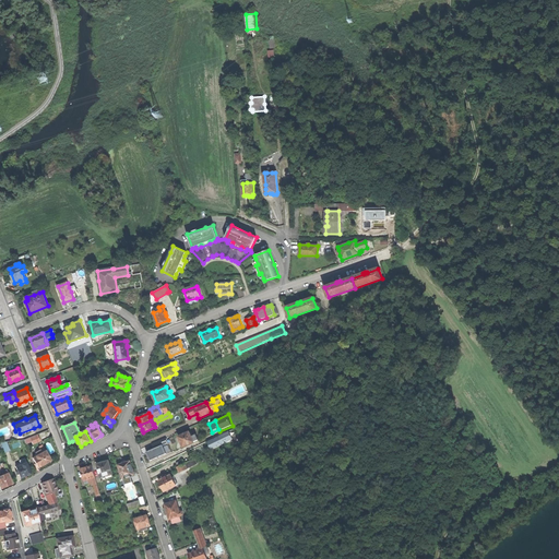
[(183,447),(194,442),(191,437),(190,431),(186,433),(183,435),(179,437),(183,447)]
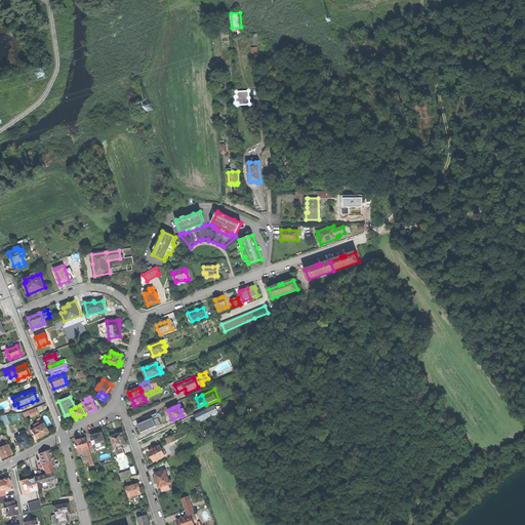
[(214,405),(195,414),(197,419),(199,418),(201,421),(218,413),(214,405)]
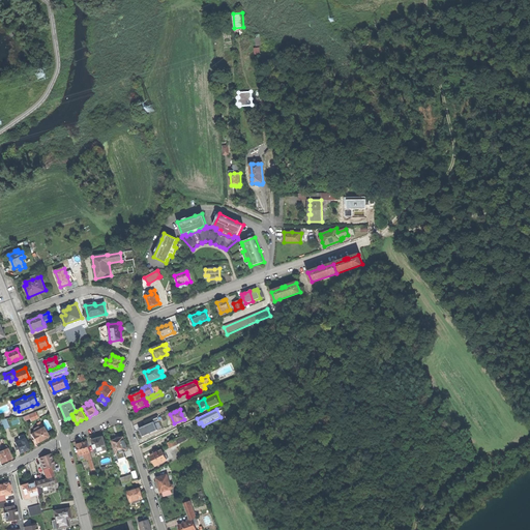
[(31,421),(38,418),(36,412),(29,415),(30,419),(31,421)]
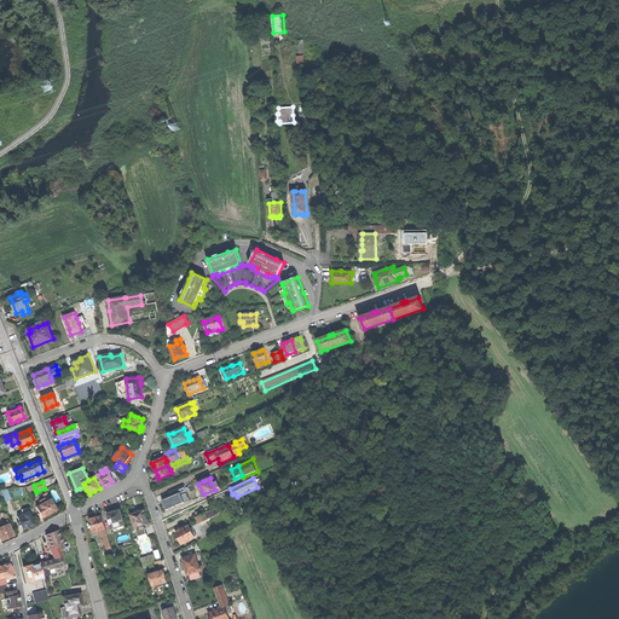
[(168,492),(171,497),(180,493),(186,491),(184,485),(168,492)]
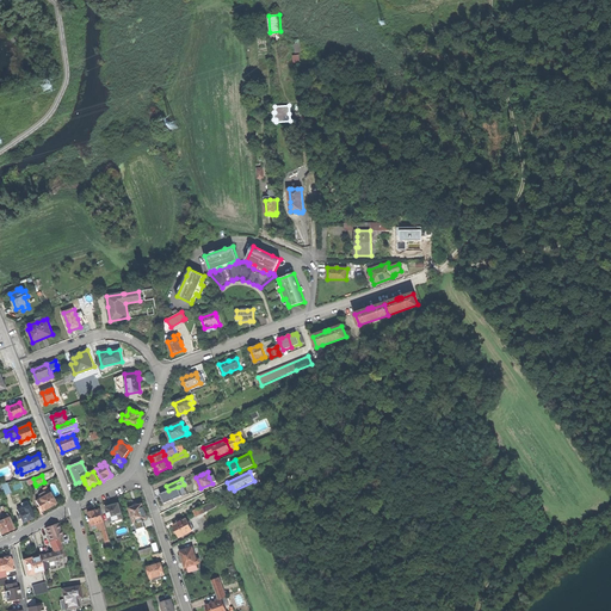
[(160,494),(165,504),(181,495),(178,487),(168,491),(165,492),(160,494)]
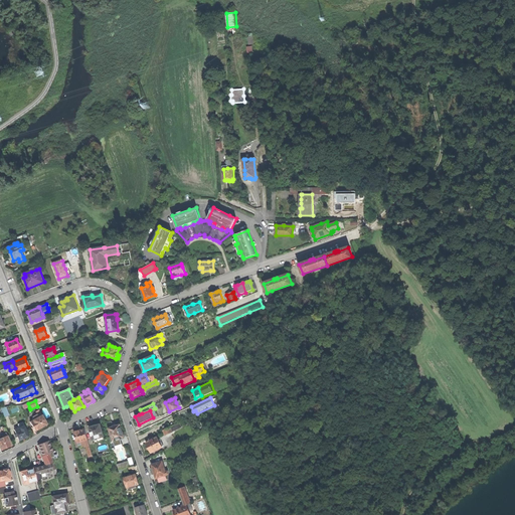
[(117,412),(112,413),(115,424),(117,424),(118,425),(121,424),(124,435),(126,435),(120,413),(117,412)]
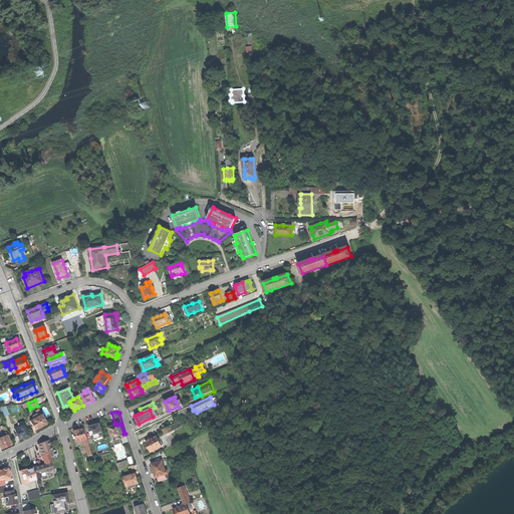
[(41,415),(38,417),(34,419),(30,421),(32,426),(35,430),(46,424),(41,415)]
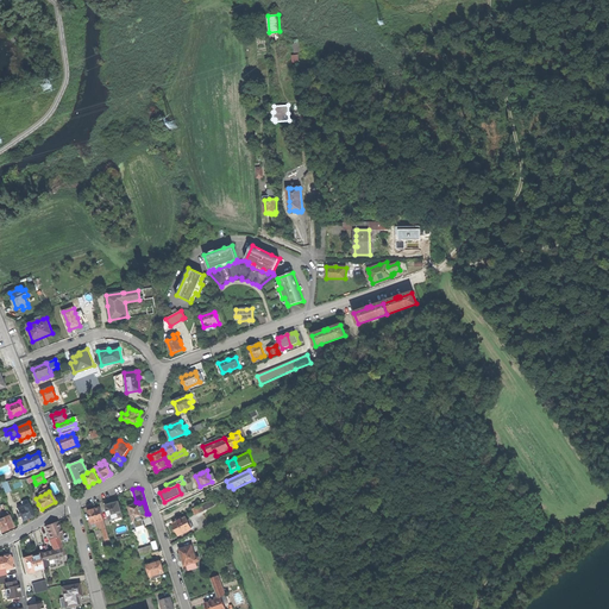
[(195,514),(215,504),(213,500),(193,509),(195,514)]
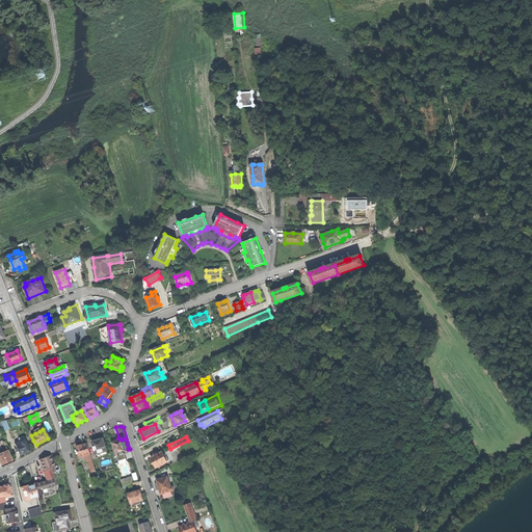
[(97,454),(98,453),(101,453),(107,451),(104,439),(92,442),(95,448),(97,454)]
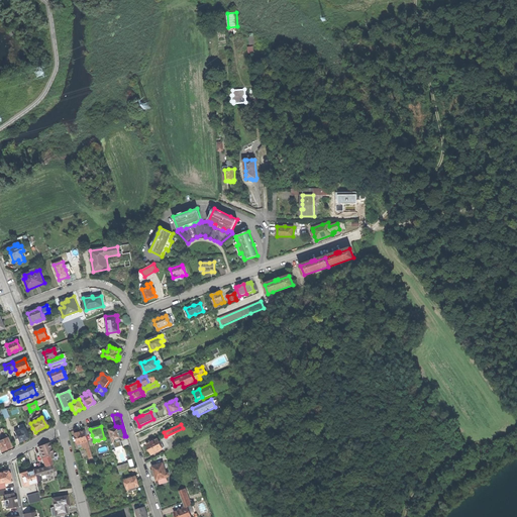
[(113,442),(120,440),(125,439),(124,436),(121,426),(118,427),(117,426),(115,426),(114,426),(113,427),(112,429),(109,430),(113,442)]
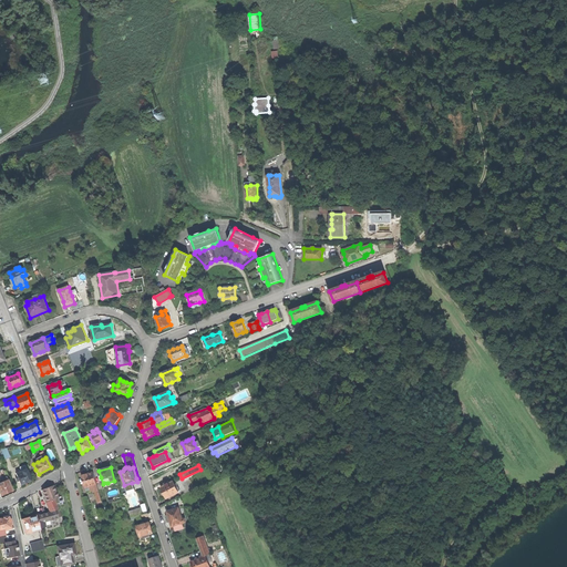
[(31,481),(27,468),(22,471),(16,473),(18,477),(18,480),(19,481),(20,485),(31,481)]
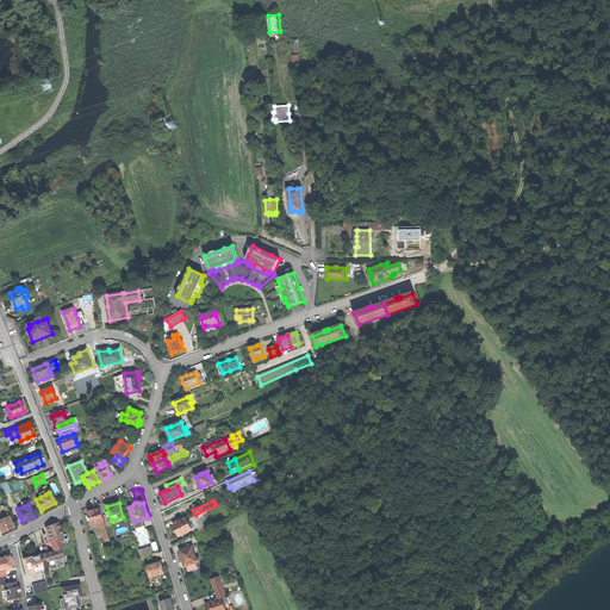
[(136,529),(134,522),(129,508),(126,509),(134,533),(137,533),(136,529)]
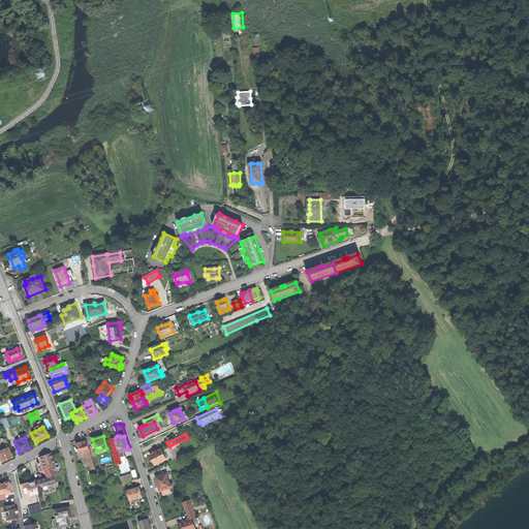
[(84,454),(90,453),(87,441),(76,444),(80,455),(84,454)]
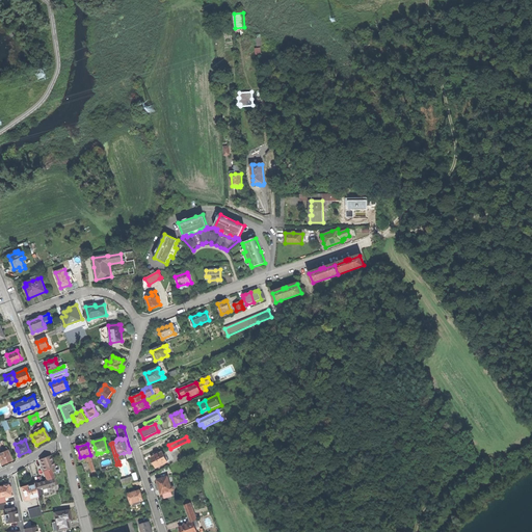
[(11,460),(7,450),(0,452),(0,462),(1,464),(11,460)]
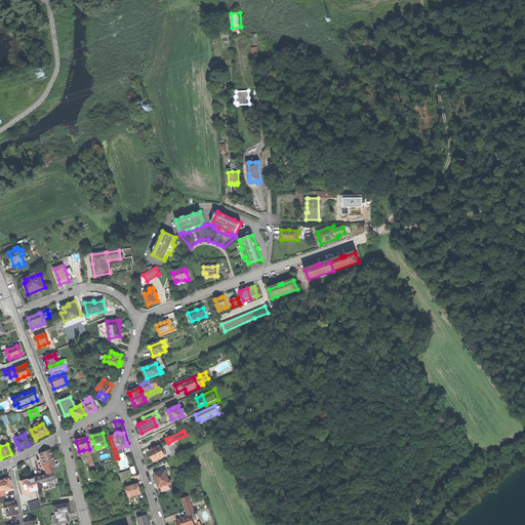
[(160,446),(157,448),(153,449),(152,450),(150,451),(149,451),(154,461),(165,456),(160,446)]
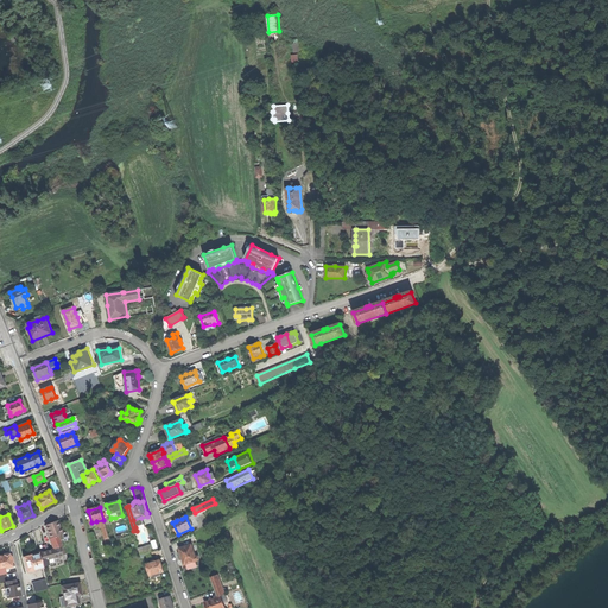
[(50,538),(58,536),(62,534),(57,520),(45,526),(48,532),(50,538)]
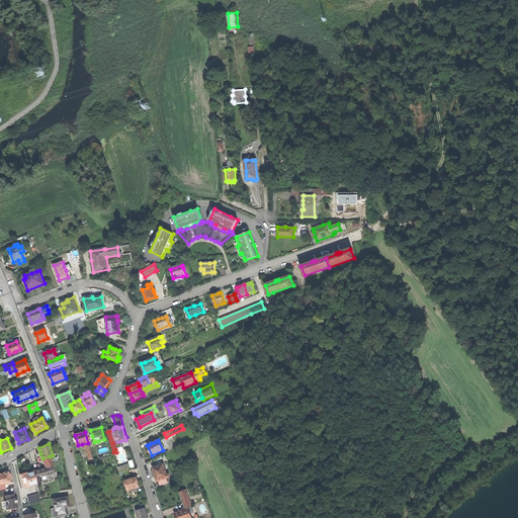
[(130,447),(124,449),(128,461),(133,460),(135,466),(131,468),(131,469),(137,467),(130,447)]
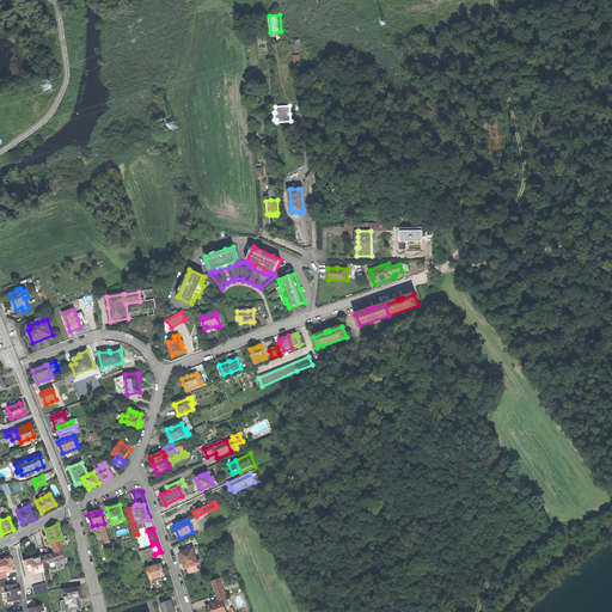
[(61,546),(59,539),(50,542),(55,552),(61,551),(62,550),(61,546)]
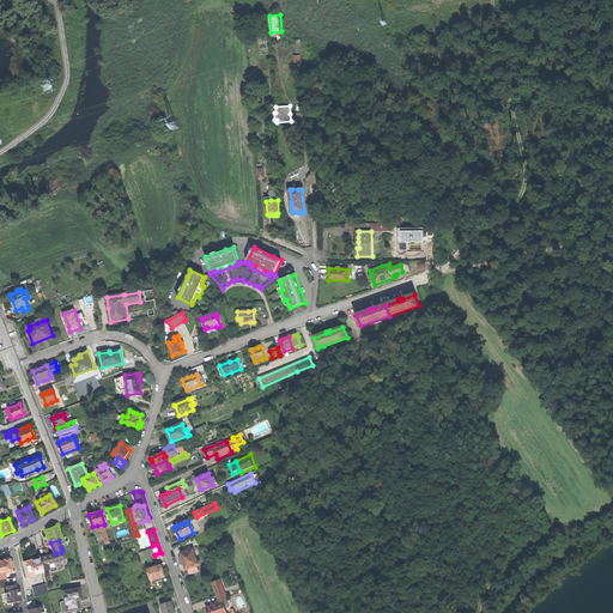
[(152,550),(140,553),(141,559),(151,557),(155,556),(155,554),(152,550)]
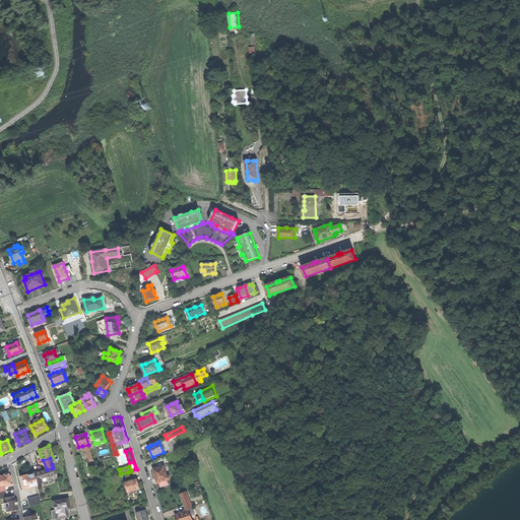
[(168,479),(169,479),(168,476),(164,466),(153,469),(155,477),(157,483),(158,483),(168,479)]
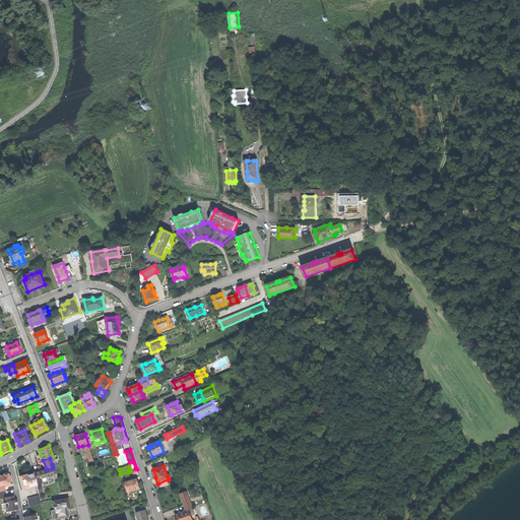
[(53,474),(52,468),(47,469),(35,472),(33,473),(35,480),(40,478),(42,478),(46,477),(53,475),(53,474)]
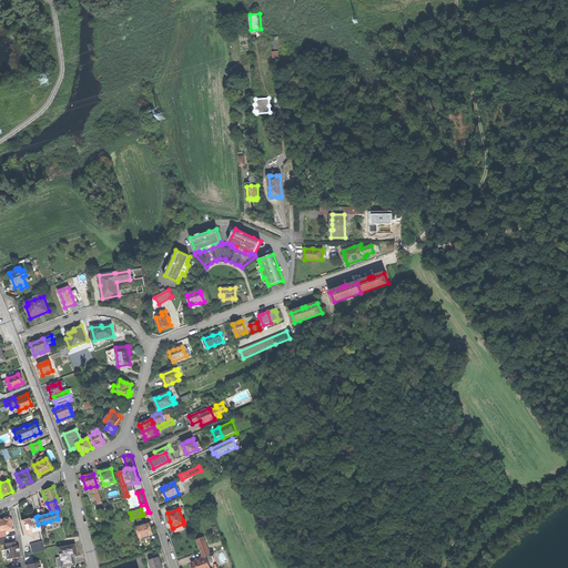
[(0,536),(4,536),(4,531),(11,530),(10,526),(12,526),(11,523),(11,520),(9,520),(9,517),(7,518),(7,517),(3,517),(3,518),(0,518),(0,536)]
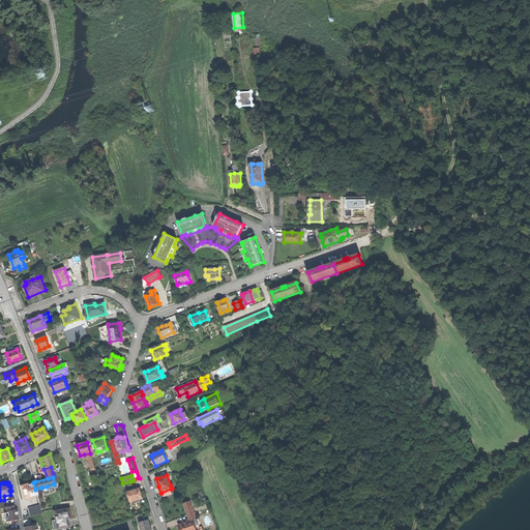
[(31,482),(20,487),(24,498),(37,495),(35,490),(33,482),(31,482)]
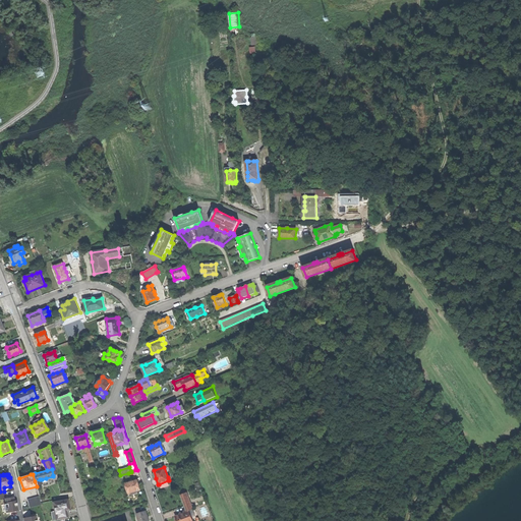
[(130,482),(125,483),(126,487),(128,494),(132,493),(132,495),(137,494),(137,490),(140,489),(137,480),(133,481),(131,481),(130,482)]
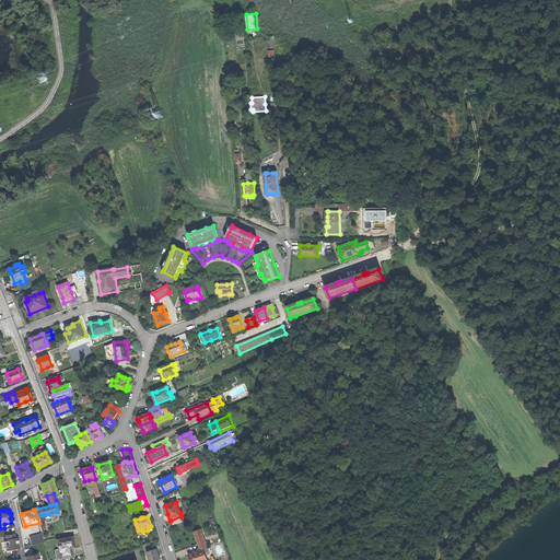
[(198,544),(200,549),(202,548),(207,547),(203,537),(200,531),(194,533),(197,541),(198,544)]
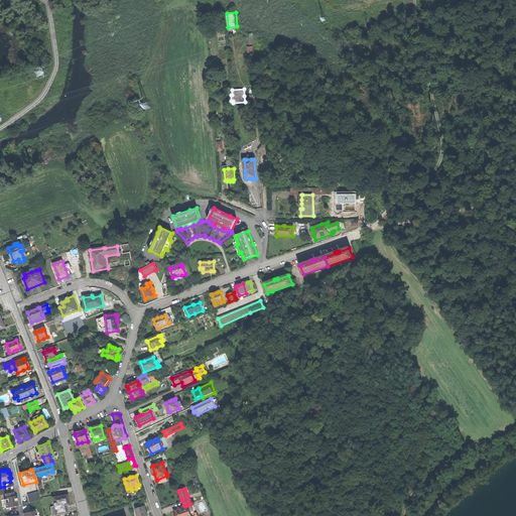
[(29,503),(40,500),(40,498),(38,492),(27,495),(29,503)]
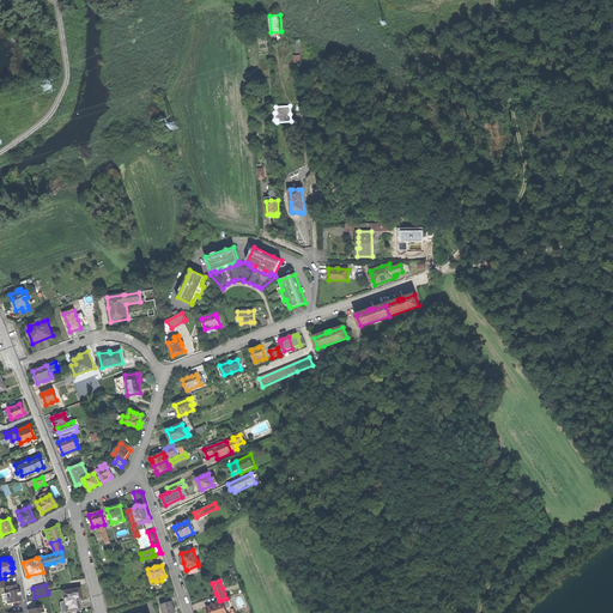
[(79,588),(62,592),(64,601),(66,611),(79,608),(78,604),(78,601),(79,600),(82,600),(79,588)]
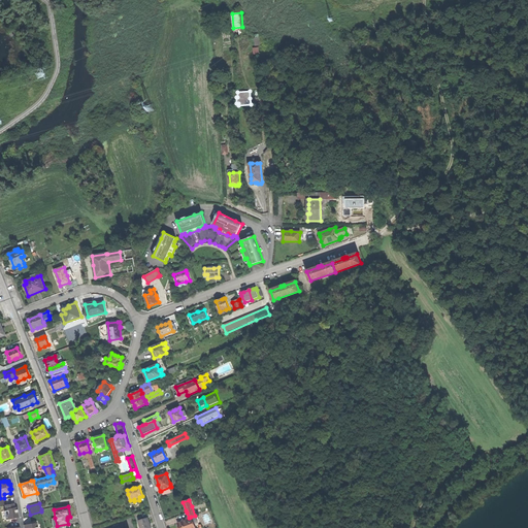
[(194,527),(191,517),(189,518),(186,519),(186,520),(186,521),(178,523),(179,527),(194,527)]
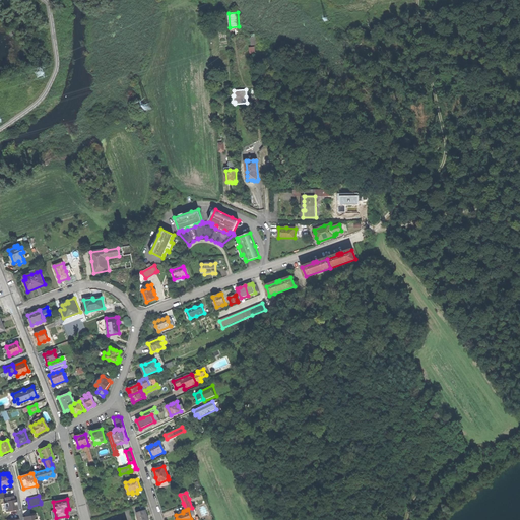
[(54,510),(51,511),(52,519),(55,519),(70,517),(70,516),(68,512),(66,512),(67,516),(56,518),(54,510)]
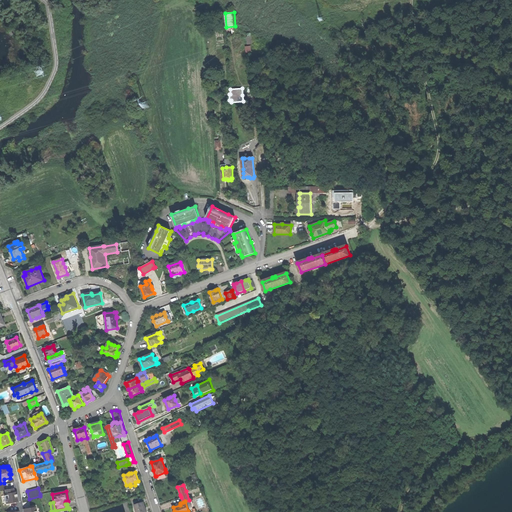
[(140,503),(134,505),(136,511),(145,511),(147,511),(145,508),(144,502),(140,503)]
